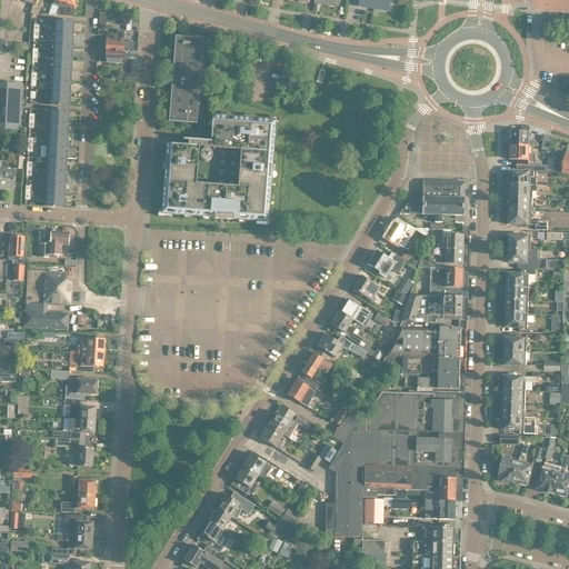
[(33,0),(29,15),(38,16),(43,16),(45,12),(39,12),(42,0),(33,0)]
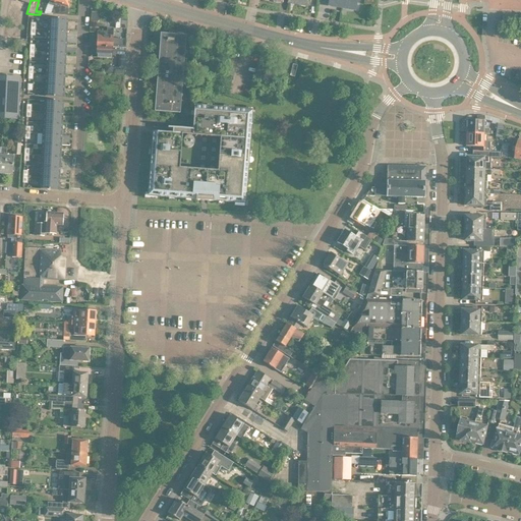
[(49,0),(48,5),(53,7),(50,14),(53,15),(67,15),(68,1),(68,0),(49,0)]
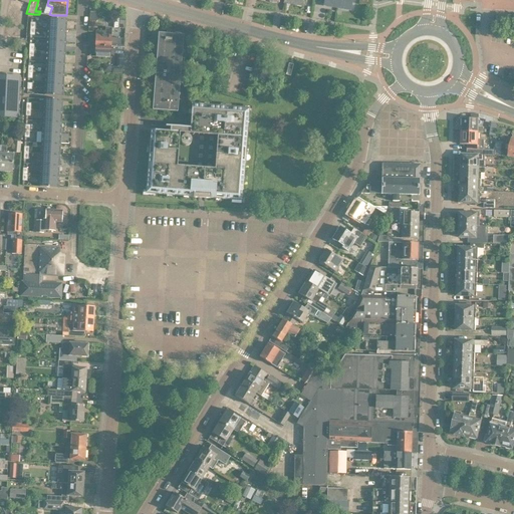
[(323,0),(323,6),(349,10),(350,0),(323,0)]
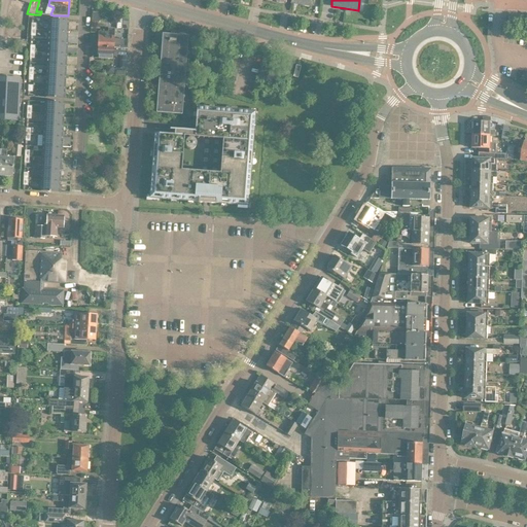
[(47,31),(67,32),(68,21),(48,20),(47,31)]
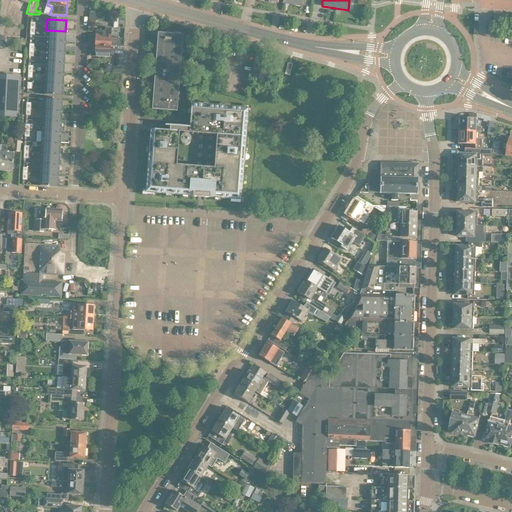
[(105,19),(104,27),(113,28),(114,19),(105,19)]
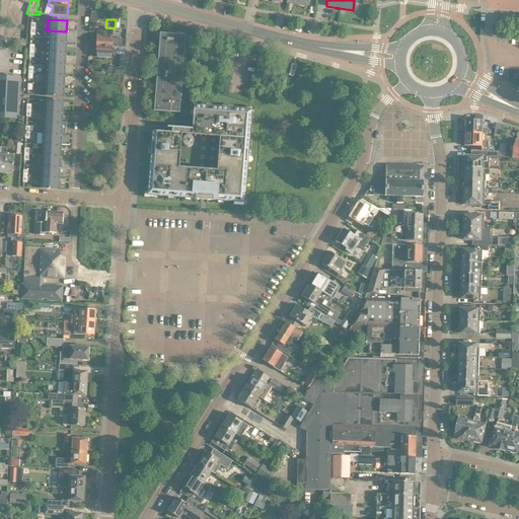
[(96,31),(95,46),(125,47),(125,40),(112,39),(112,29),(105,28),(105,32),(96,31)]
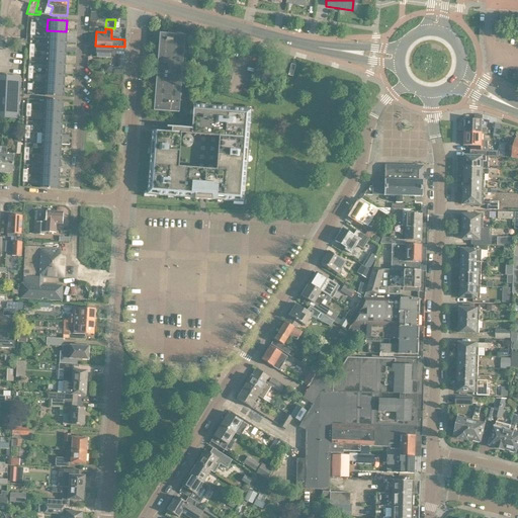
[(47,30),(47,41),(66,42),(66,31),(47,30)]
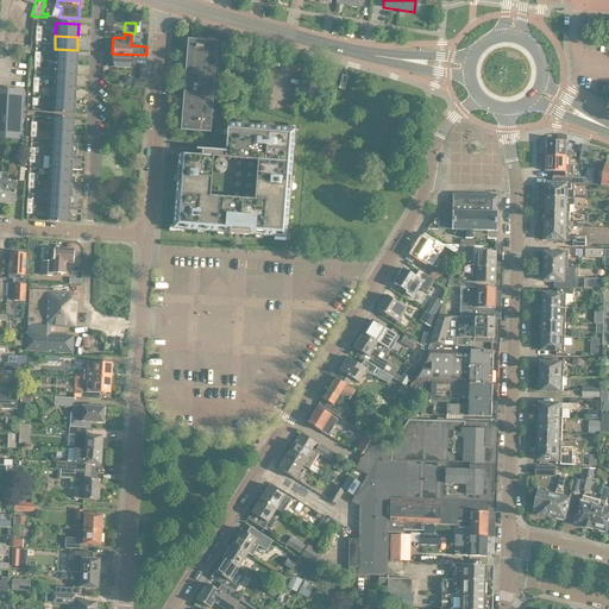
[(187,41),(180,131),(209,133),(217,43),(187,41)]
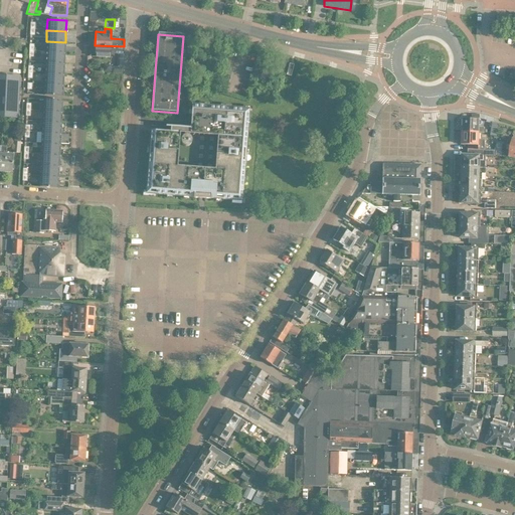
[(64,52),(65,42),(46,41),(45,51),(64,52)]
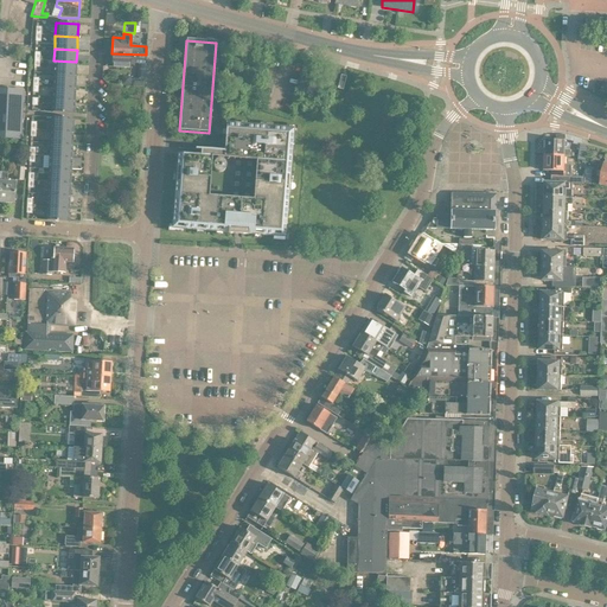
[(145,77),(146,55),(112,53),(112,69),(129,69),(129,64),(138,65),(138,77),(145,77)]
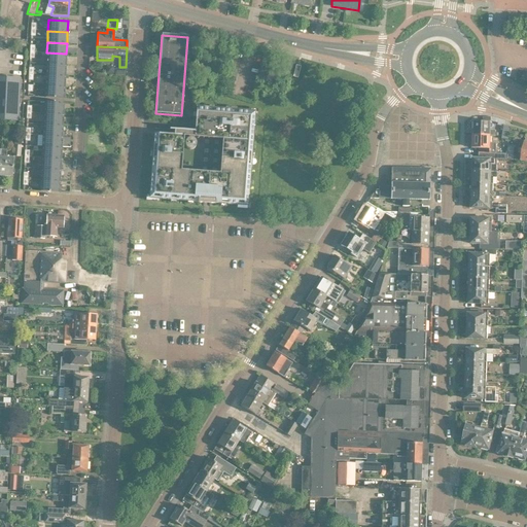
[(65,65),(66,54),(46,53),(45,64),(65,65)]
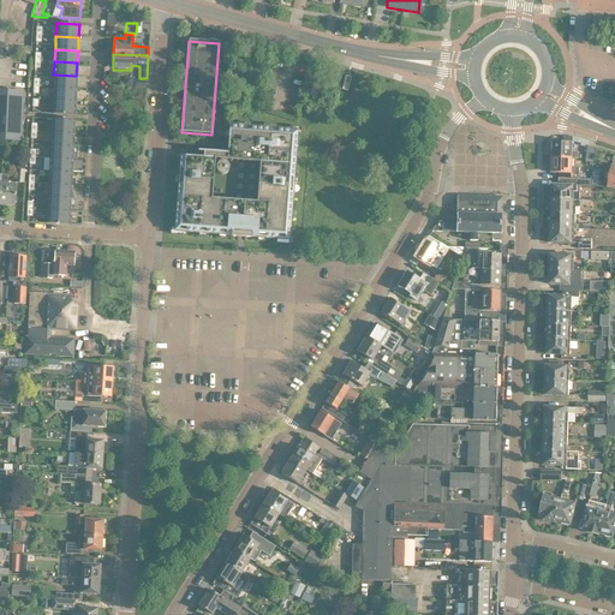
[(53,88),(76,89),(76,76),(53,75),(53,88)]
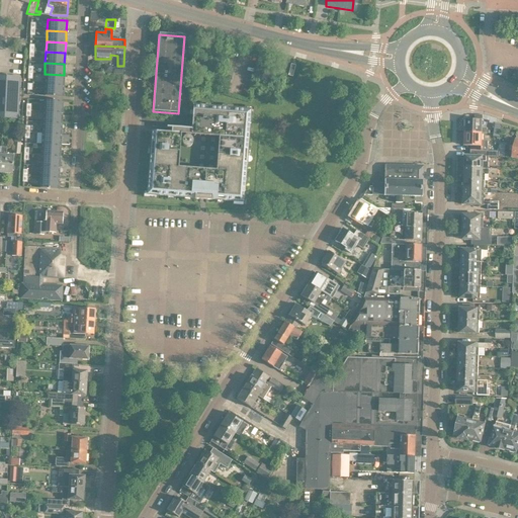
[(64,75),(45,74),(44,85),(63,86),(64,75)]
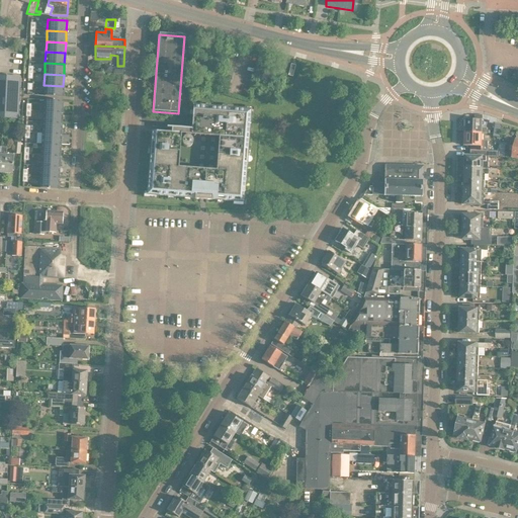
[(0,118),(18,119),(19,78),(8,78),(8,76),(1,76),(1,78),(0,77),(0,118)]
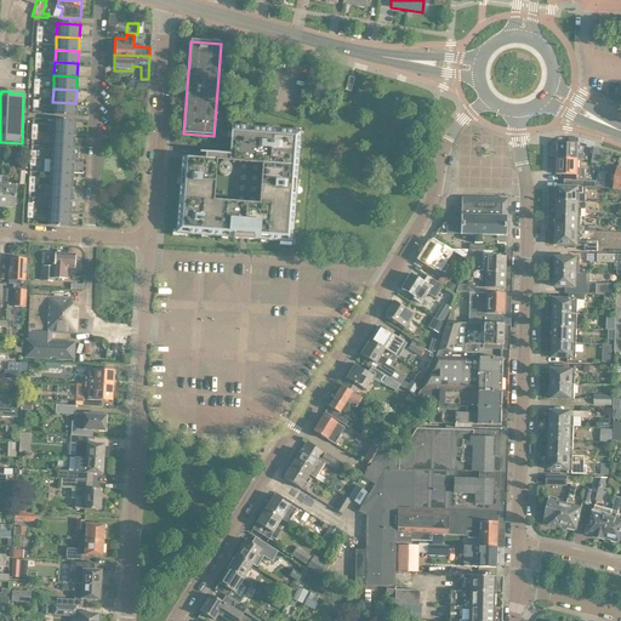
[(52,102),(52,115),(75,117),(75,103),(52,102)]
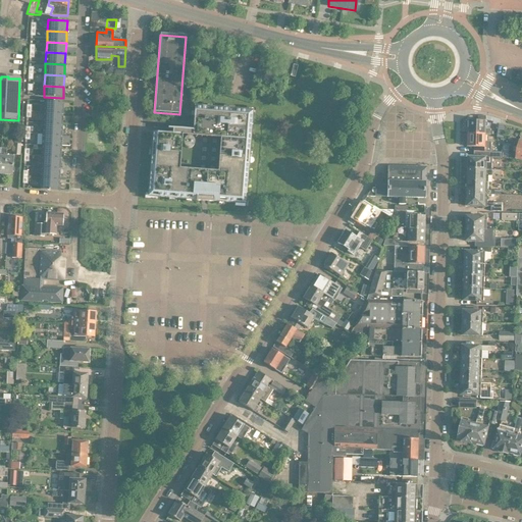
[(44,101),(43,112),(62,113),(63,102),(44,101)]
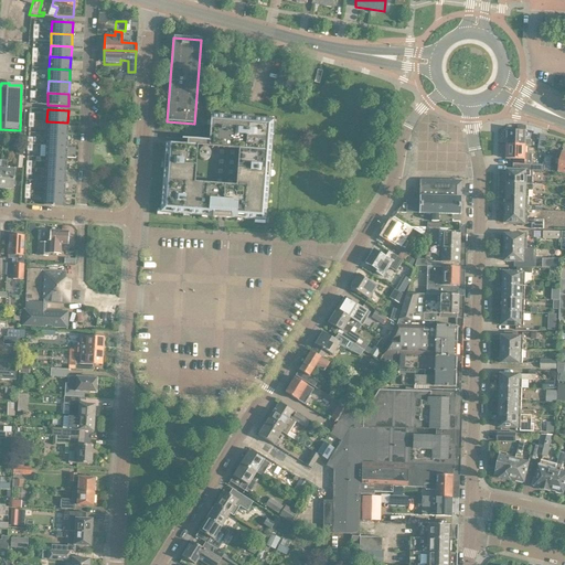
[(265,221),(272,121),(210,117),(209,134),(182,132),(182,134),(209,136),(208,142),(166,139),(166,140),(187,141),(185,146),(164,145),(160,213),(212,217),(212,219),(231,220),(231,219),(265,221)]
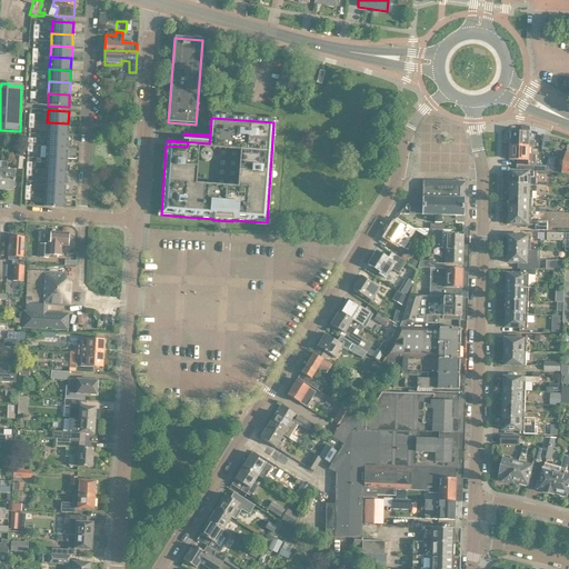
[(67,136),(68,123),(47,122),(46,135),(67,136)]
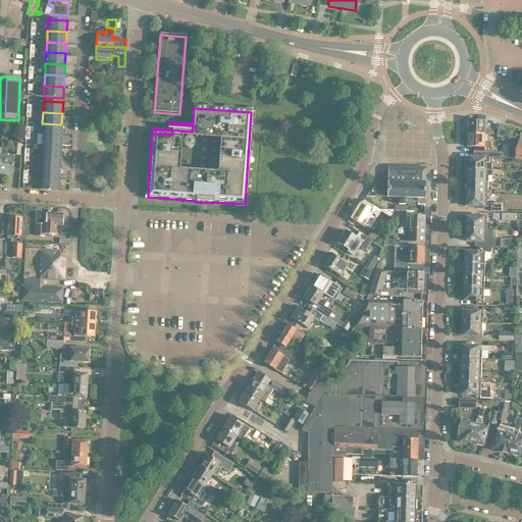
[(469,121),(469,135),(485,135),(486,121),(469,121)]
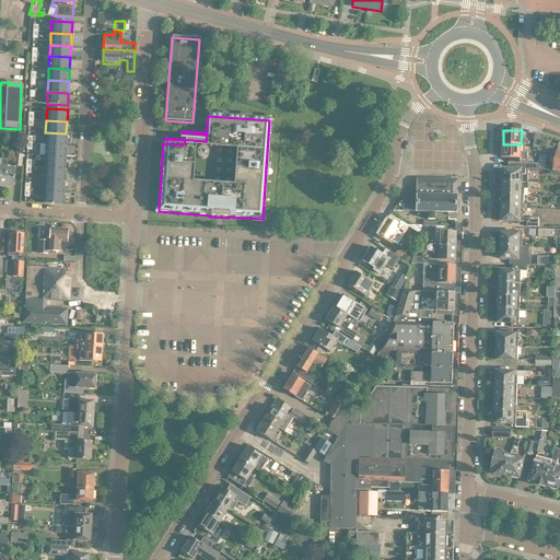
[(45,144),(66,146),(66,133),(45,132),(45,144)]
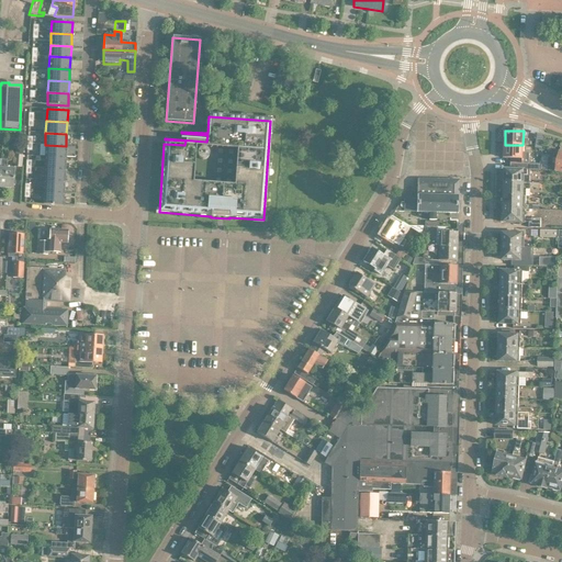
[(66,146),(45,145),(44,157),(65,158),(66,146)]
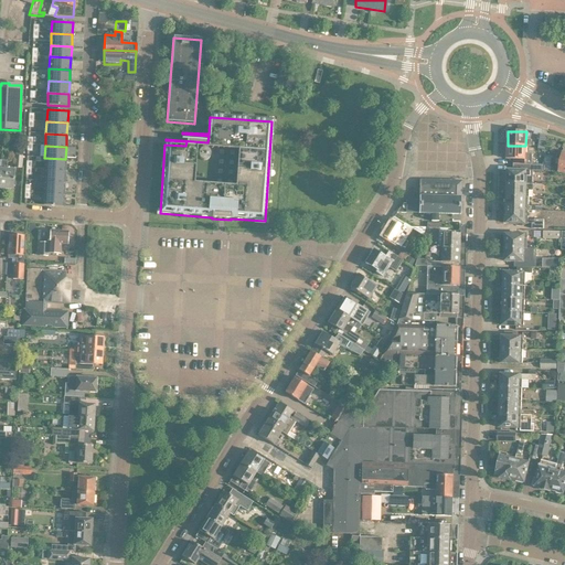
[(531,167),(532,167),(533,155),(525,153),(525,146),(508,146),(505,146),(505,153),(507,153),(507,160),(513,160),(513,166),(531,167)]
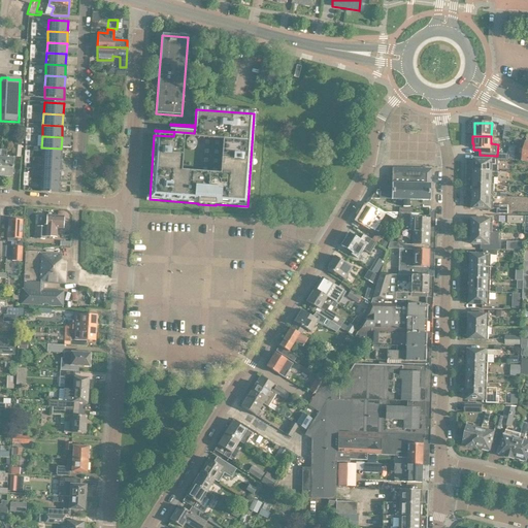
[(21,146),(21,140),(13,139),(13,145),(12,145),(11,157),(20,158),(21,146)]
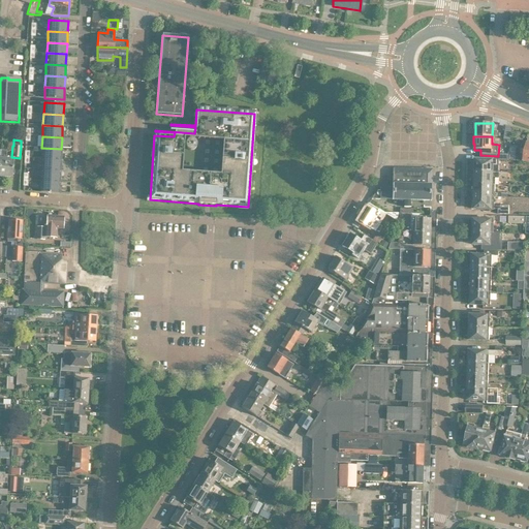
[(61,149),(41,148),(41,158),(61,159),(61,149)]
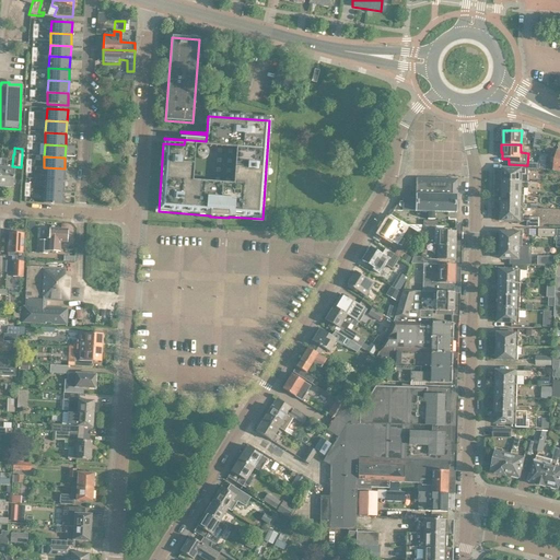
[(0,160),(0,163),(0,187),(12,188),(13,168),(6,168),(7,160),(0,160)]
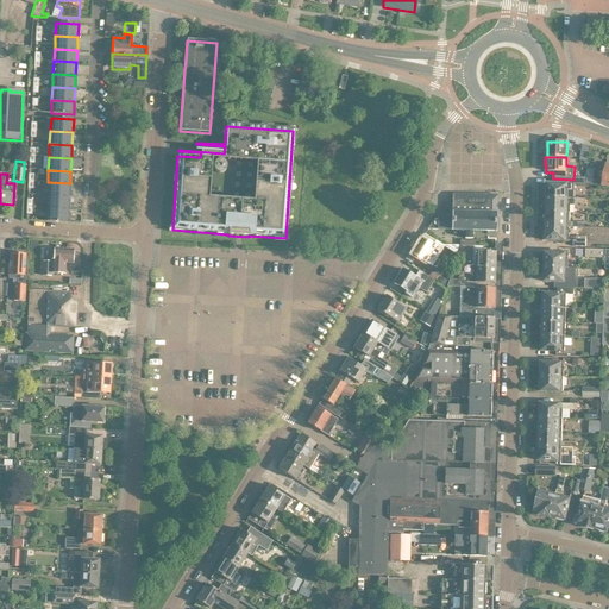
[(546,198),(566,199),(569,199),(573,199),(573,186),(572,186),(572,180),(553,179),(553,184),(546,184),(546,198)]
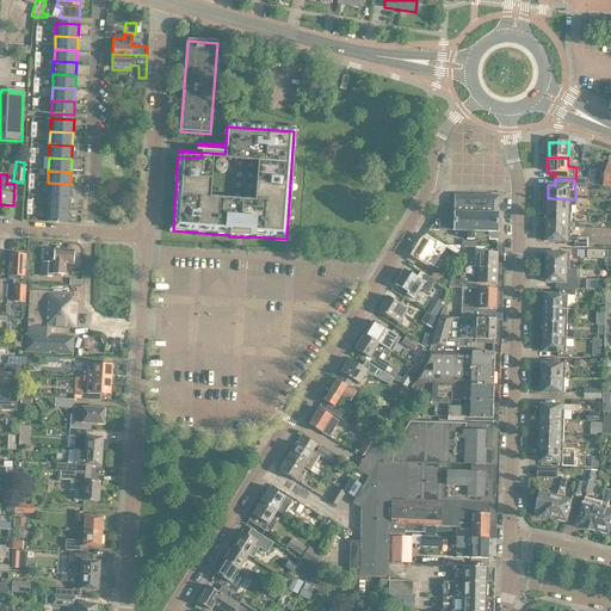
[(48,183),(47,196),(69,197),(71,184),(48,183)]
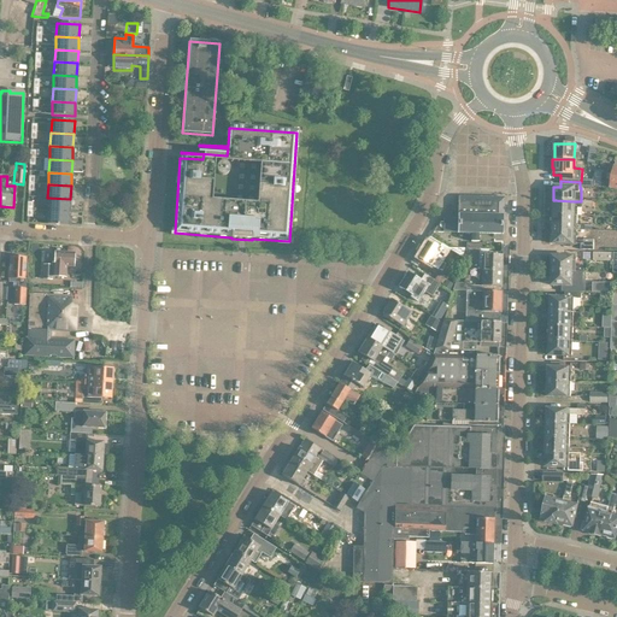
[(498,199),(458,197),(457,219),(444,218),(444,222),(439,222),(433,233),(442,233),(457,234),(457,233),(471,234),(477,234),(501,235),(503,205),(498,199)]
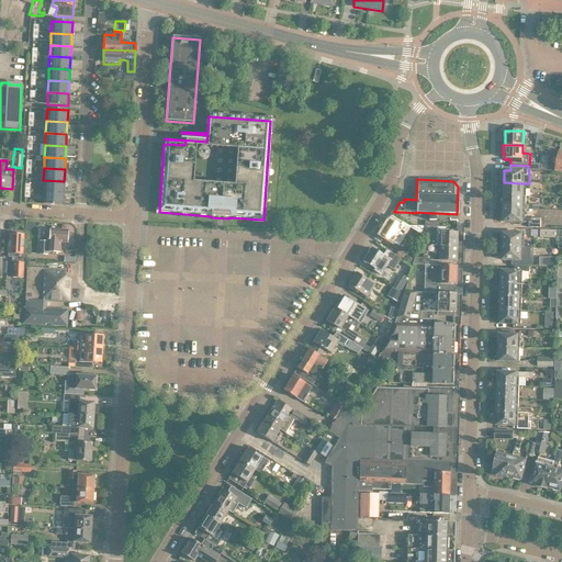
[(64,193),(64,181),(43,180),(43,192),(64,193)]
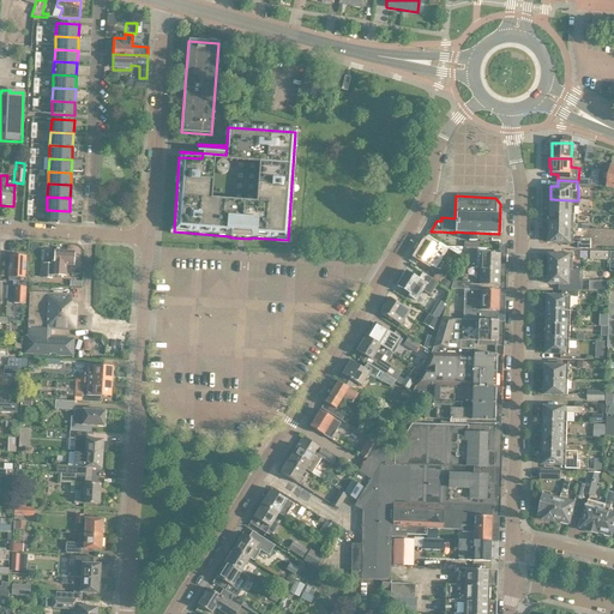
[(570,215),(573,215),(573,208),(582,208),(582,206),(588,206),(589,202),(582,200),(578,200),(573,200),(571,200),(551,199),(549,215),(570,216),(570,215)]
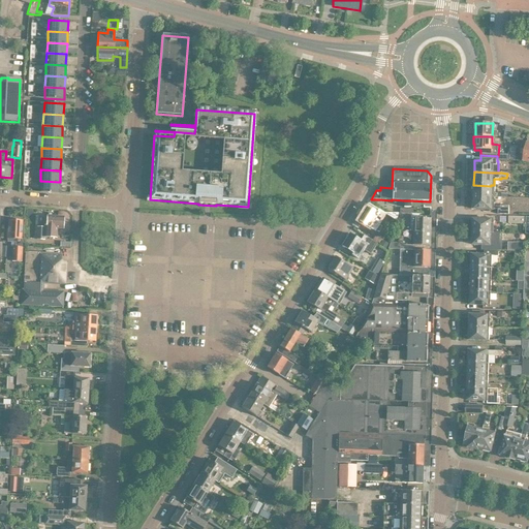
[(39,192),(59,193),(60,182),(40,181),(39,192)]
